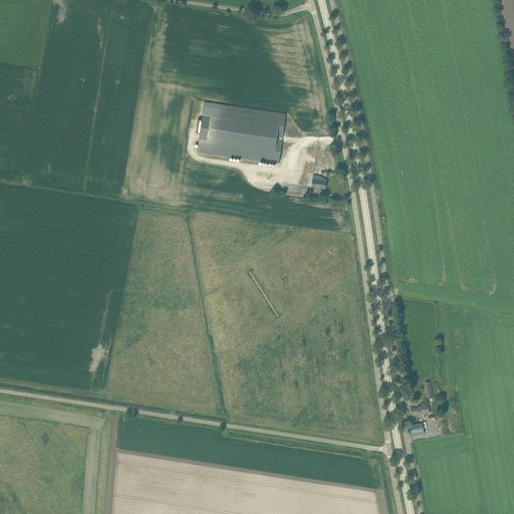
[(286,114),(204,102),(201,119),(198,119),(196,135),(199,136),(197,153),(279,164),(286,114)]
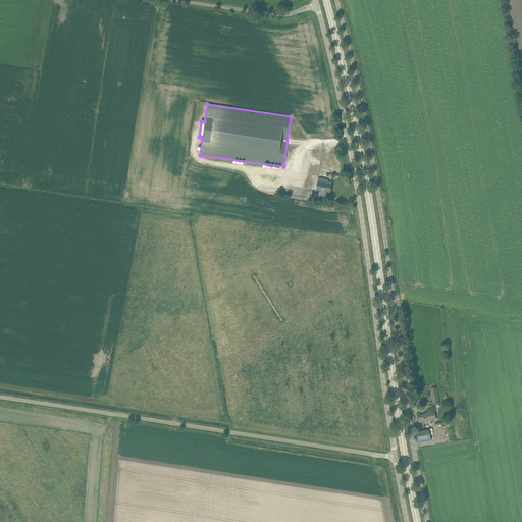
[(318,177),(316,190),(330,192),(331,181),(323,180),(323,178),(318,177)]
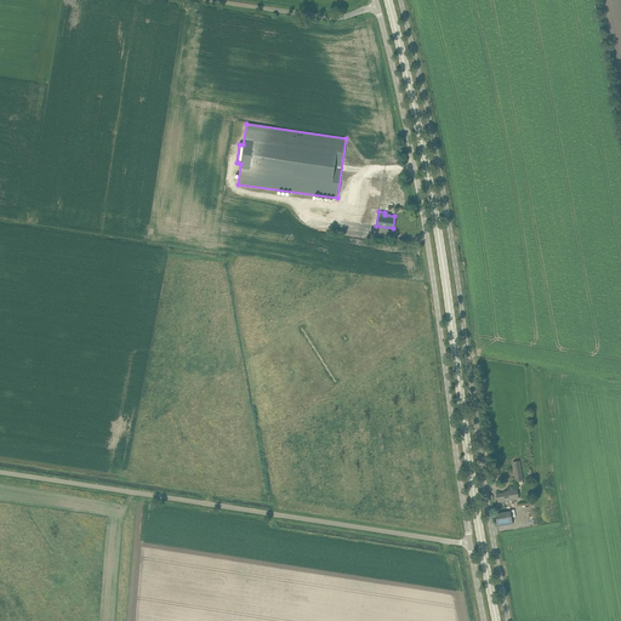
[(514,478),(522,477),(519,462),(512,463),(514,478)]
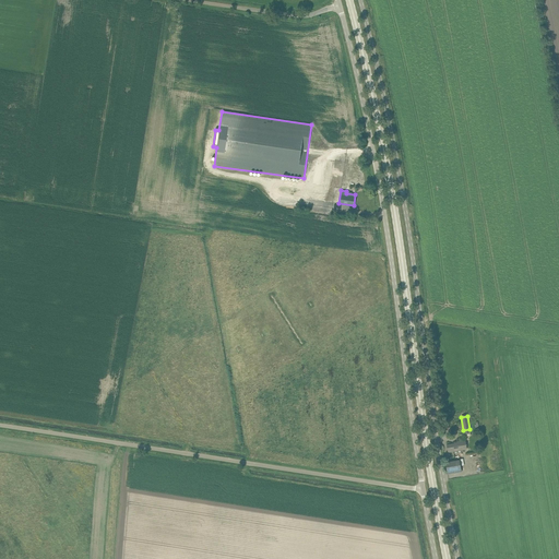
[(465,440),(462,441),(456,441),(458,443),(447,445),(448,452),(467,449),(465,440)]
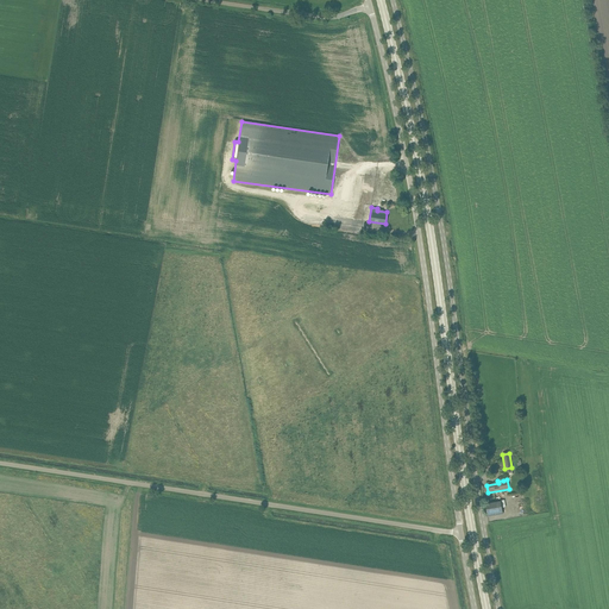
[(488,516),(503,514),(501,501),(485,503),(488,516)]
